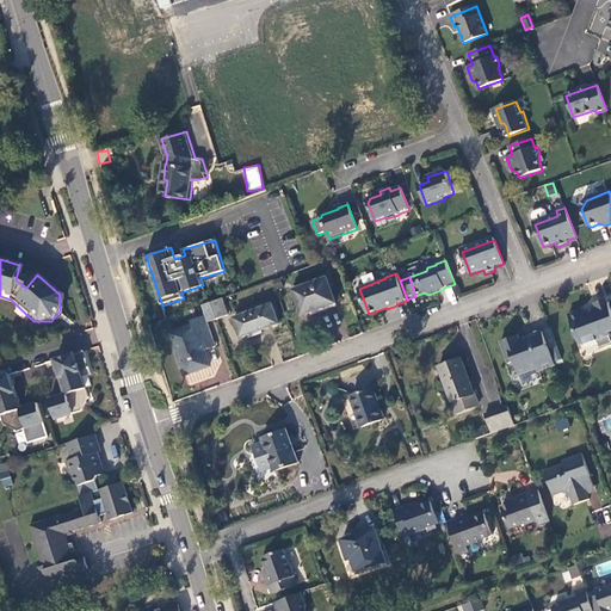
[(327,278),(294,290),(303,315),(337,303),(327,278)]
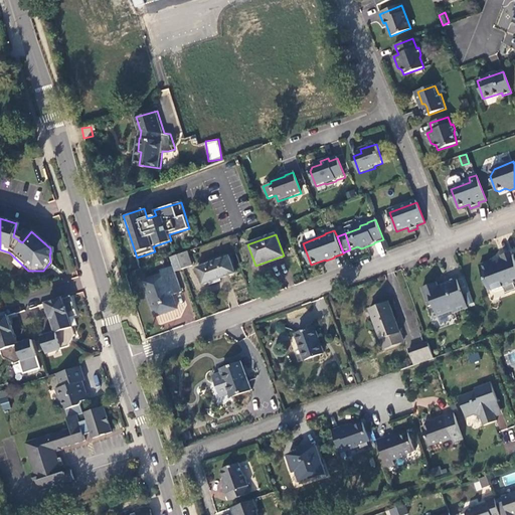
[(193,266),(187,251),(178,254),(183,270),(193,266)]
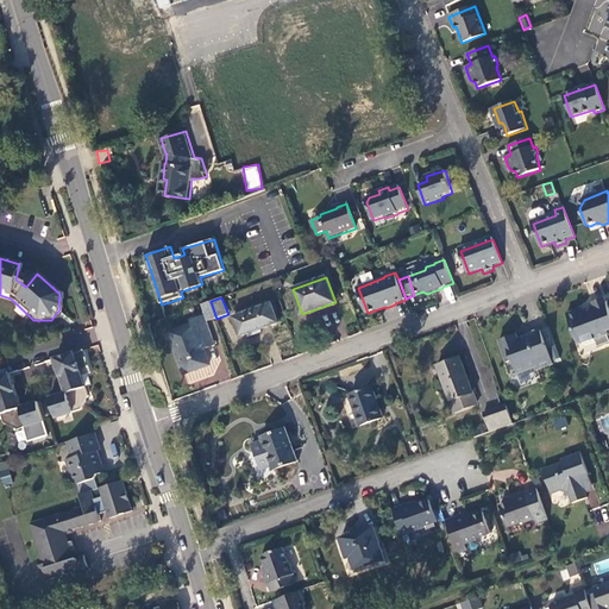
[(579,311),(567,314),(579,346),(596,340),(598,349),(608,345),(608,334),(608,332),(608,331),(608,308),(606,299),(594,303),(595,308),(581,313),(579,311)]
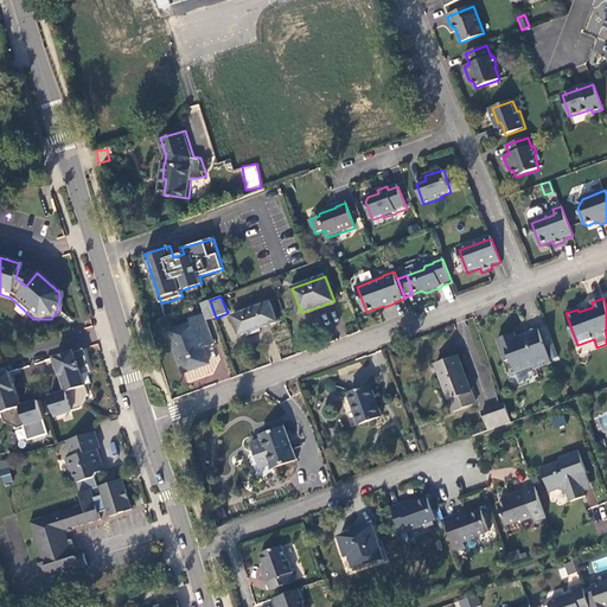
[(210,300),(200,304),(204,315),(206,321),(216,318),(210,300)]
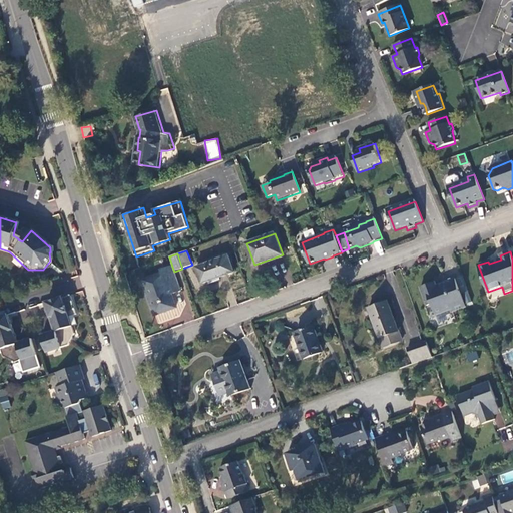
[(228,255),(196,268),(202,284),(234,272),(228,255)]
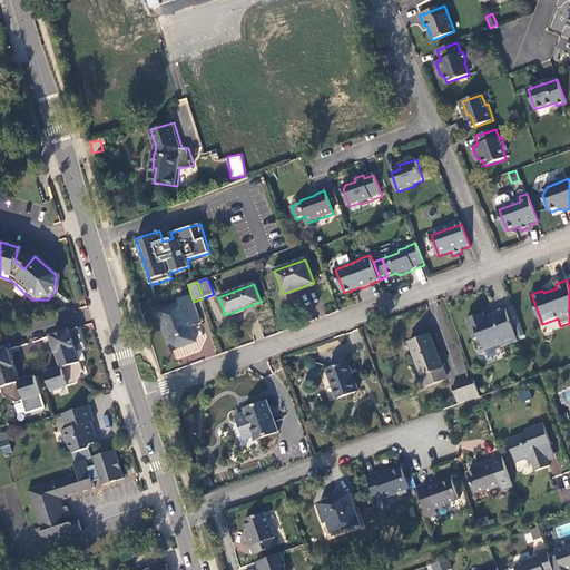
[(194,302),(192,296),(178,300),(180,305),(159,313),(172,350),(195,342),(192,331),(190,332),(189,328),(202,324),(194,302)]
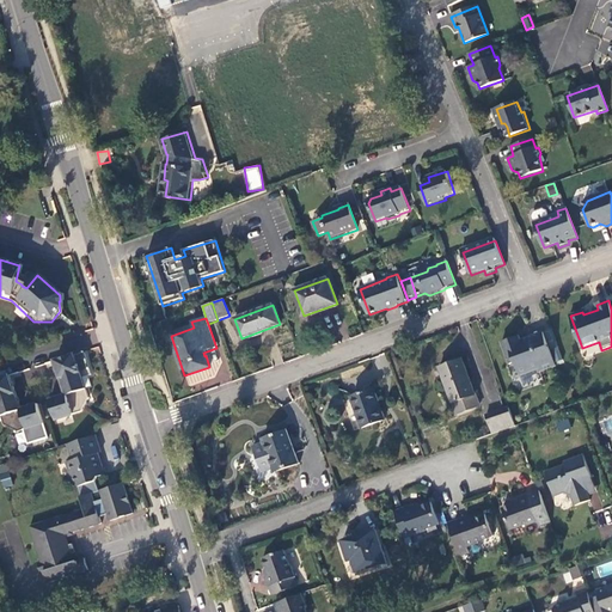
[(520,336),(502,342),(509,365),(515,362),(520,377),(539,369),(540,372),(556,367),(544,332),(528,338),(530,343),(522,346),(520,336)]
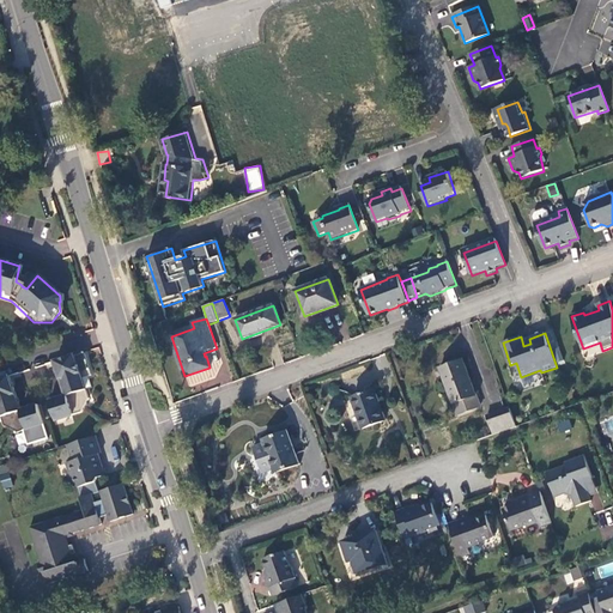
[(54,362),(62,393),(82,386),(80,380),(89,376),(82,353),(54,362)]
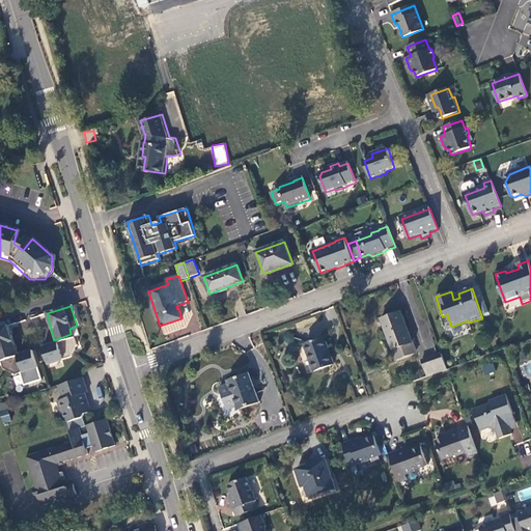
[(416,352),(401,311),(382,318),(396,358),(416,352)]
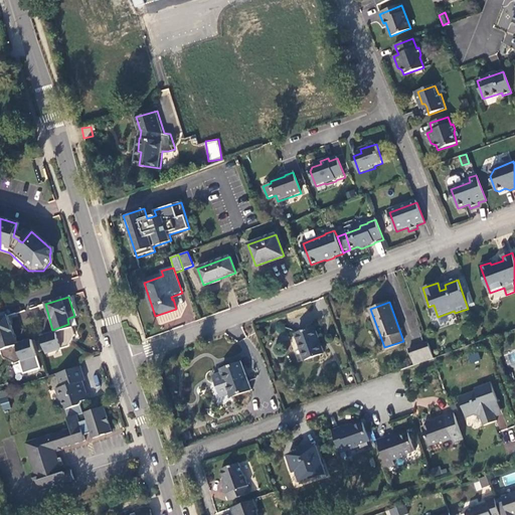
[(0,348),(14,343),(6,317),(0,318),(0,348)]
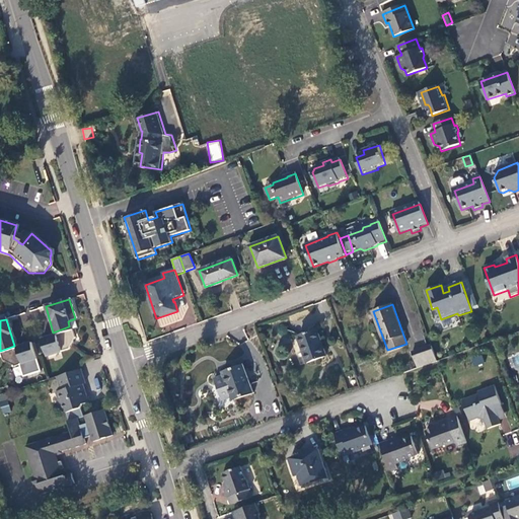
[(72,337),(69,326),(53,332),(53,335),(40,340),(45,357),(66,350),(72,337)]
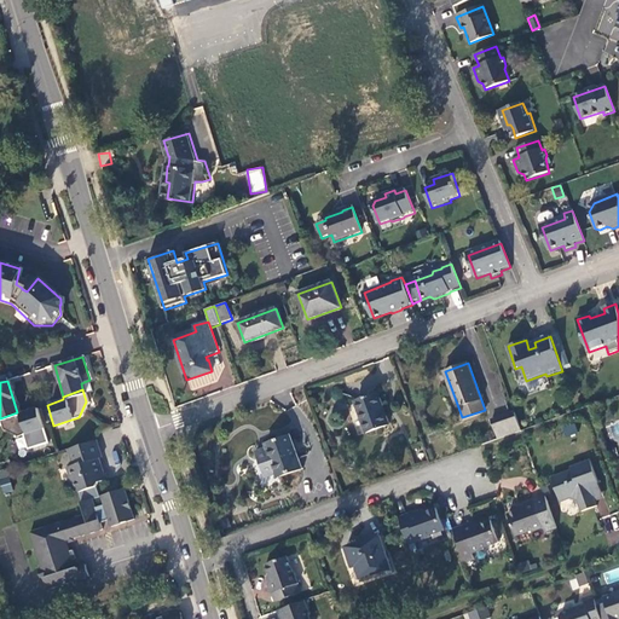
[(387,423),(377,393),(354,400),(365,432),(387,423)]
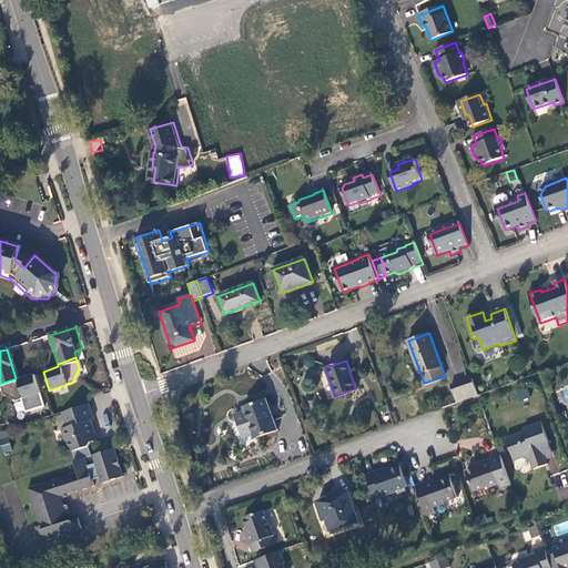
[(17,381),(16,378),(0,384),(0,393),(0,394),(13,401),(38,394),(32,376),(17,381)]
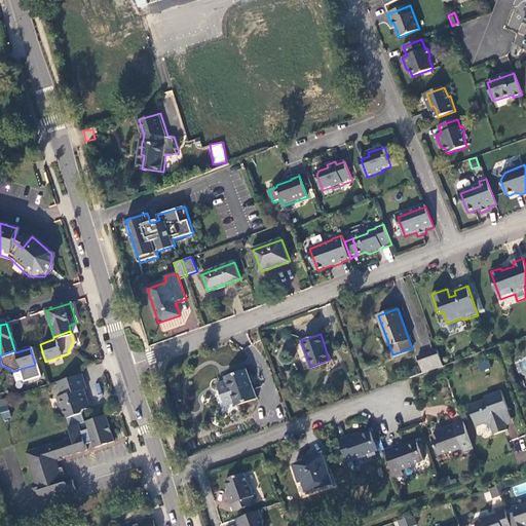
[(417,358),(420,366),(441,359),(438,350),(417,358)]
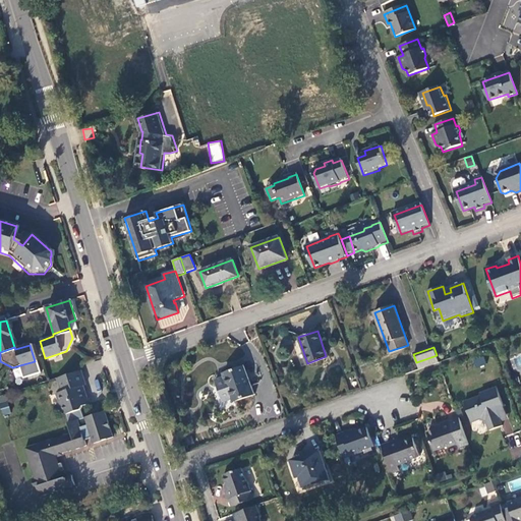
[(416,362),(418,369),(439,362),(437,355),(416,362)]
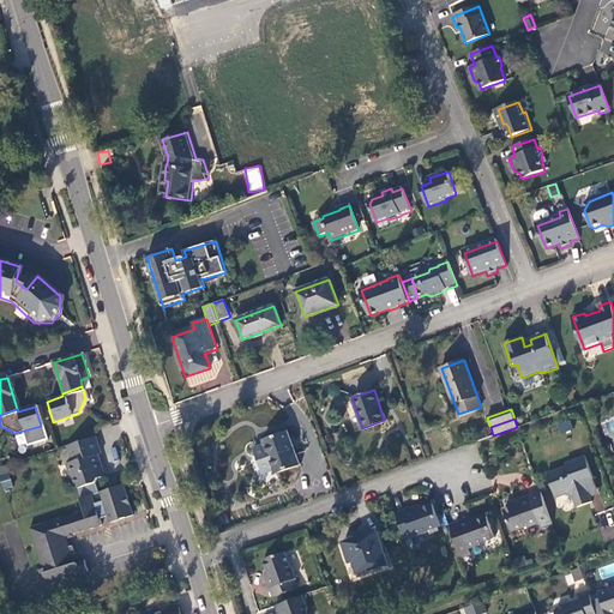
[(570,420),(558,422),(560,432),(572,429),(570,420)]
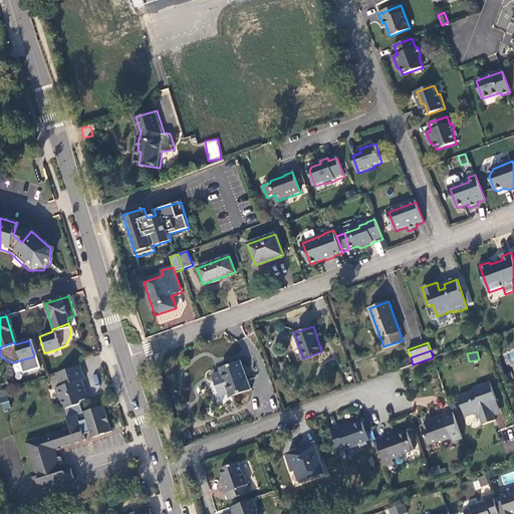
[(398,362),(400,368),(411,365),(409,359),(398,362)]
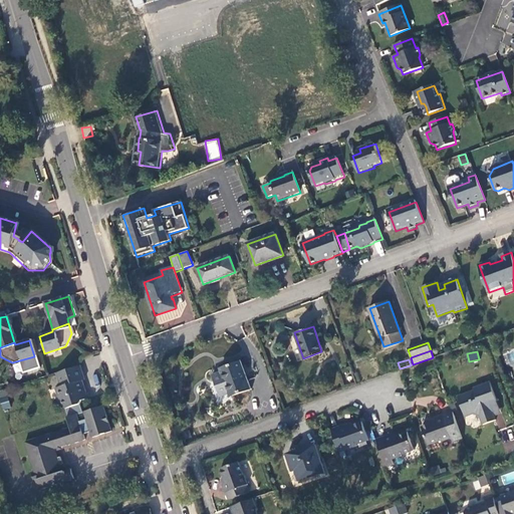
[(249,390),(240,361),(219,369),(220,372),(211,375),(217,394),(222,396),(228,394),(229,398),(249,390)]
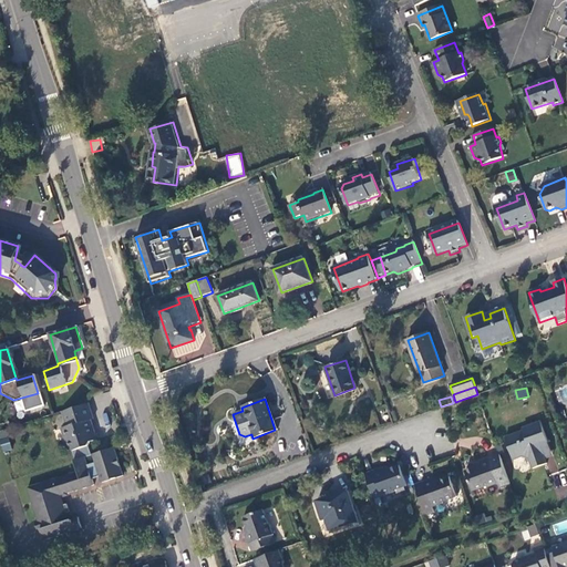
[(91,422),(86,405),(60,414),(64,430),(59,432),(65,451),(70,454),(85,449),(89,445),(88,442),(91,441),(93,436),(88,423),(91,422)]
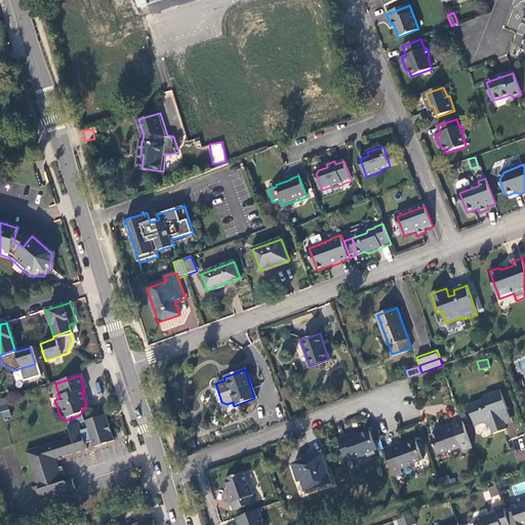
[(484,400),(467,406),(474,427),(484,422),(489,426),(492,435),(506,430),(503,426),(499,413),(507,410),(500,392),(484,397),(484,400)]
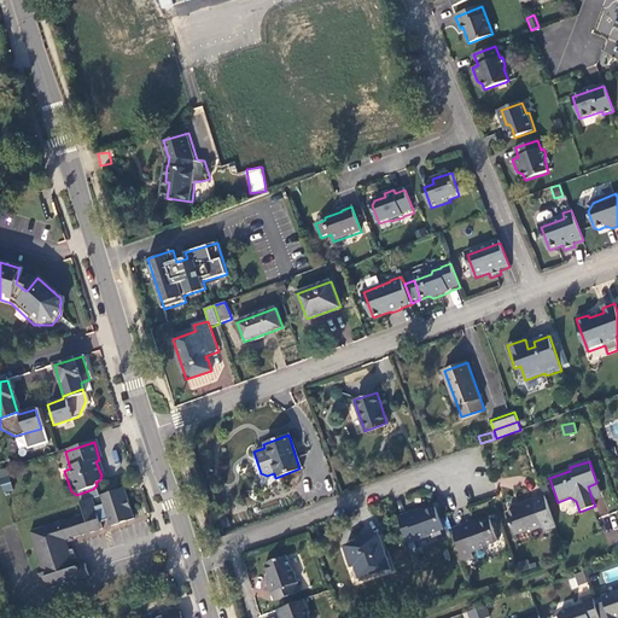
[(0,478),(3,493),(12,490),(10,477),(0,478)]
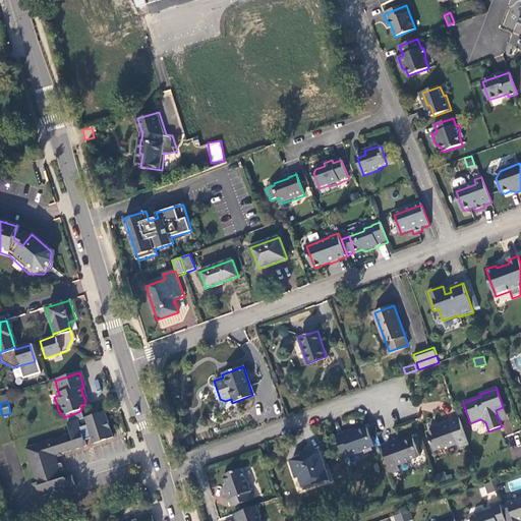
[(496,410),(500,422),(508,419),(503,407),(496,410)]
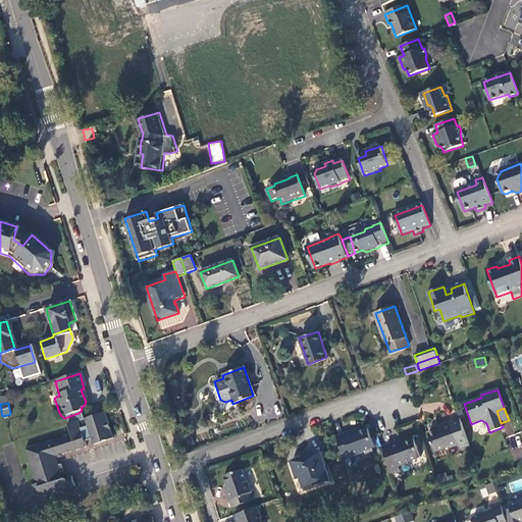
[(79,430),(76,423),(66,426),(68,436),(37,447),(24,451),(34,481),(31,482),(33,492),(38,491),(39,499),(52,494),(53,498),(60,496),(60,492),(67,490),(64,481),(59,482),(57,475),(58,474),(56,467),(54,468),(51,460),(85,449),(83,444),(90,440),(92,447),(111,440),(103,414),(84,421),(86,427),(79,430)]
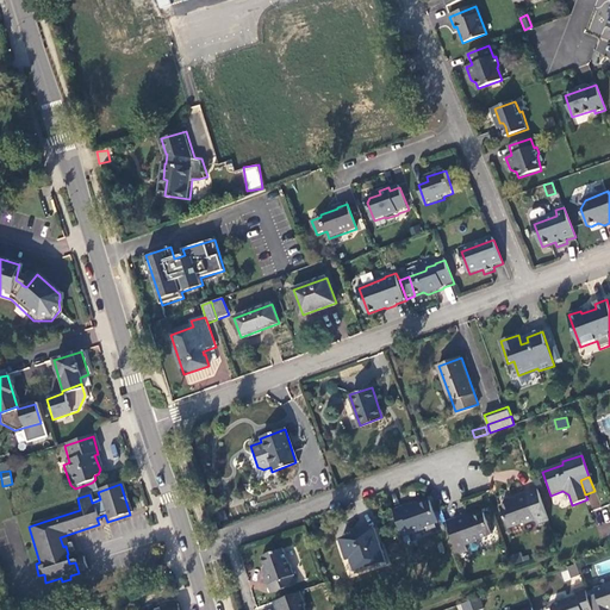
[(536,523),(548,520),(536,489),(516,497),(517,500),(500,506),(509,527),(522,522),(523,524),(535,520),(536,523)]
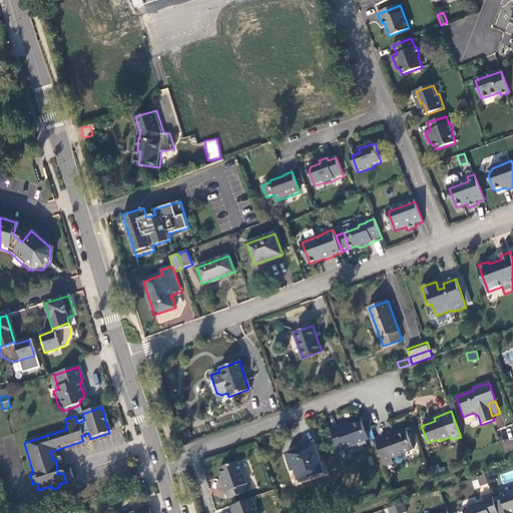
[(346,423),(330,428),(339,451),(356,445),(356,443),(368,439),(362,421),(347,426),(346,423)]
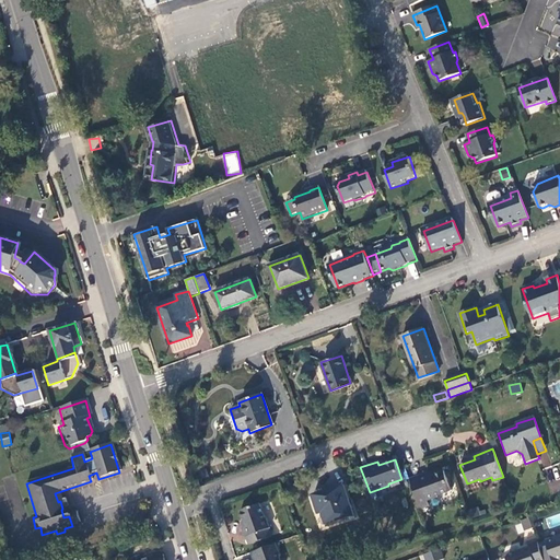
[(427,473),(409,479),(420,509),(428,505),(426,500),(438,496),(436,492),(450,487),(444,469),(428,474),(427,473)]
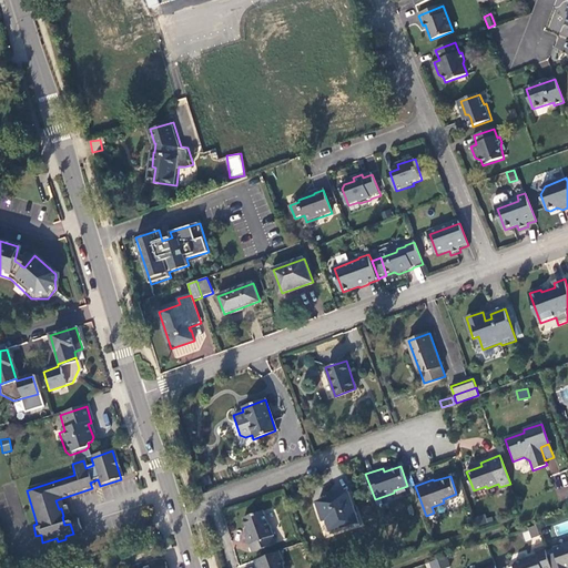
[(358,521),(348,492),(318,503),(324,519),(328,518),(333,530),(358,521)]
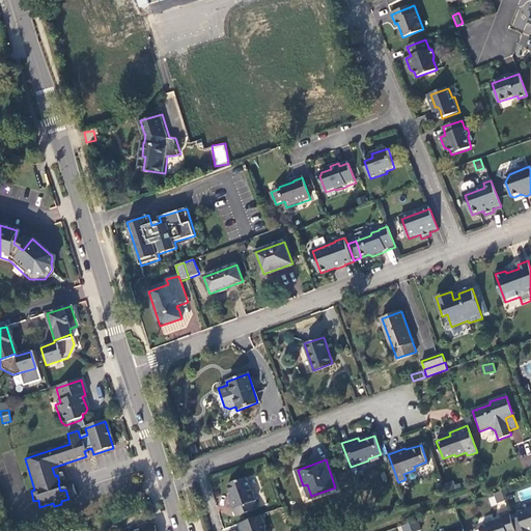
[(231,508),(242,505),(255,500),(252,490),(251,490),(246,477),(227,483),(232,499),(228,500),(231,508)]
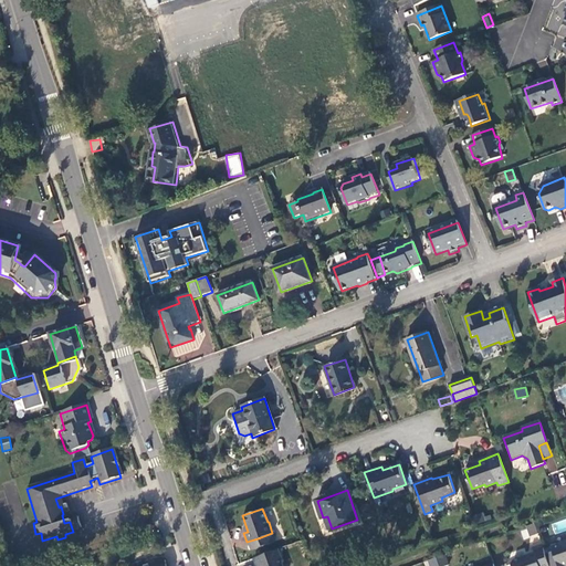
[(485,511),(473,515),(475,523),(489,520),(485,511)]
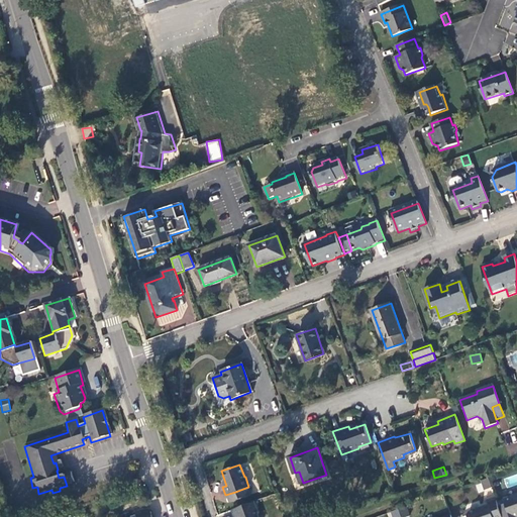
[(498,485),(495,476),(488,479),(491,487),(498,485)]
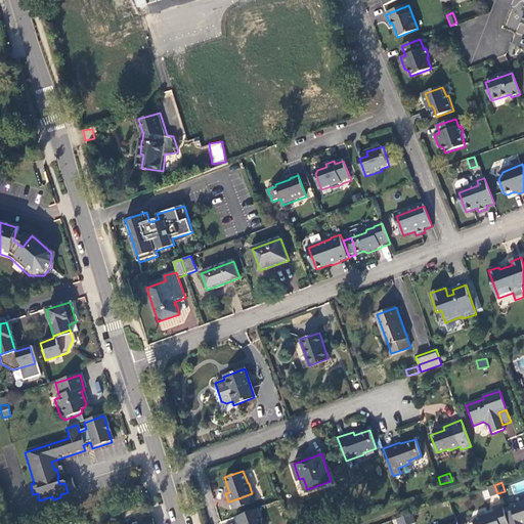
[(494,485),(483,488),(489,507),(500,503),(494,485)]
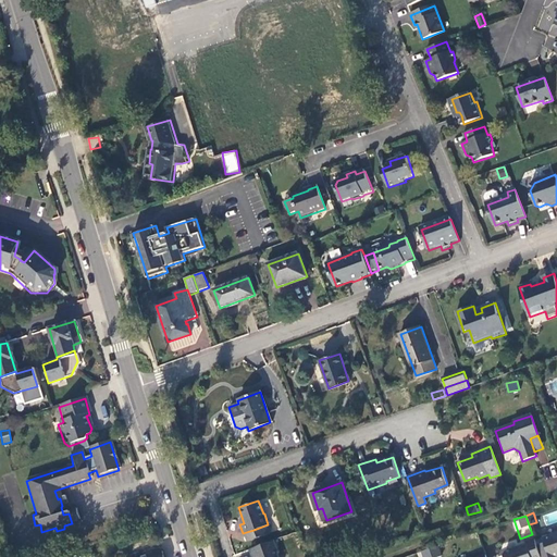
[(271,533),(268,524),(254,530),(256,537),(271,533)]
